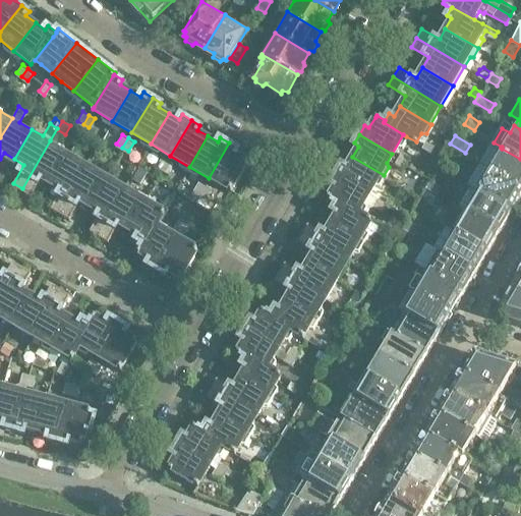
[(420,145),(429,151),(433,144),(424,138),(420,145)]
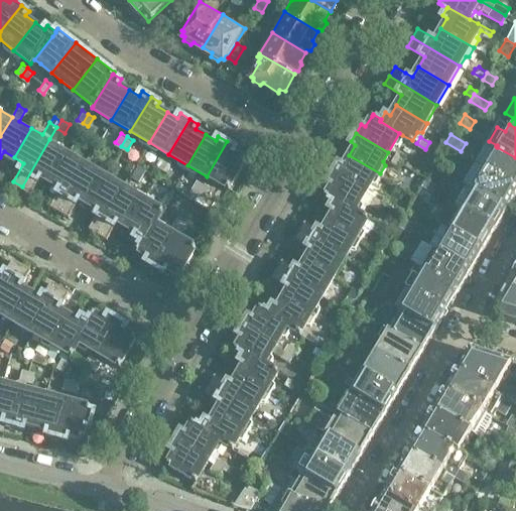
[(69,150),(51,180),(61,186),(60,189),(57,194),(51,205),(60,209),(88,161),(79,156),(86,144),(77,138),(69,150)]
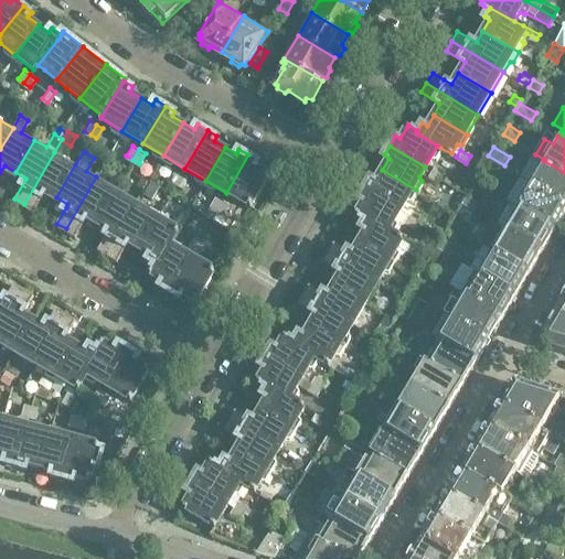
[(34,210),(45,191),(56,197),(75,164),(54,152),(24,204),(34,210)]
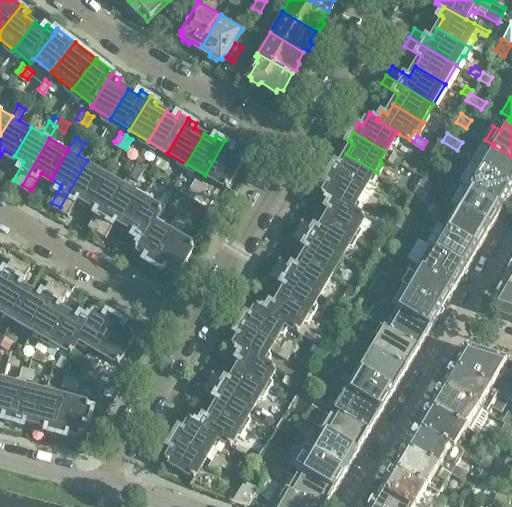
[(225,140),(205,175),(222,185),(224,183),(228,185),(242,160),(244,157),(232,150),(234,145),(225,140)]
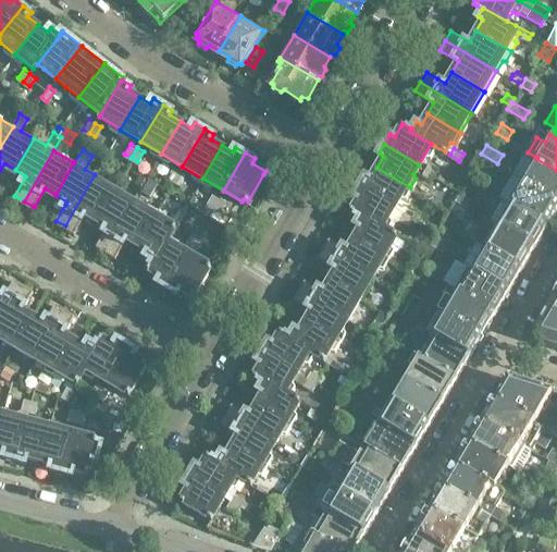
[(477,162),(493,172),(497,163),(481,154),(477,162)]
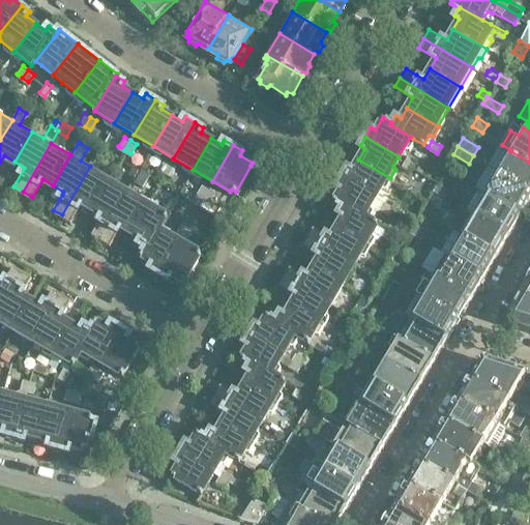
[(492,166),(499,171),(529,188),(529,162),(510,151),(509,150),(503,147),(492,166)]
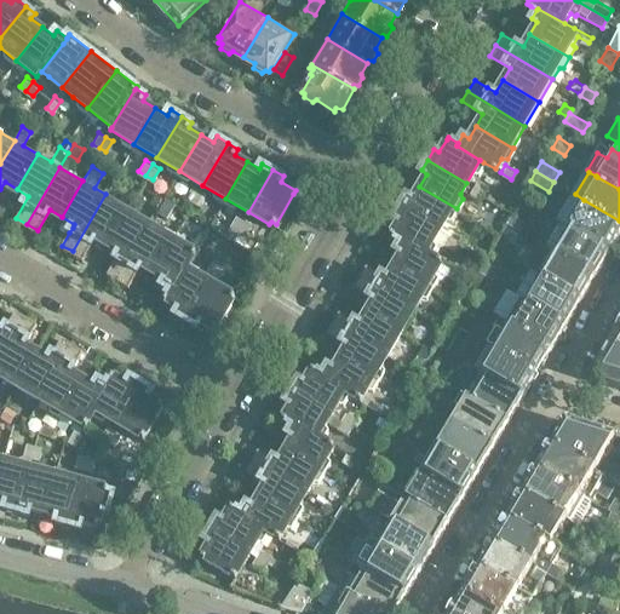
[(478,178),(472,188),(482,193),(487,183),(478,178)]
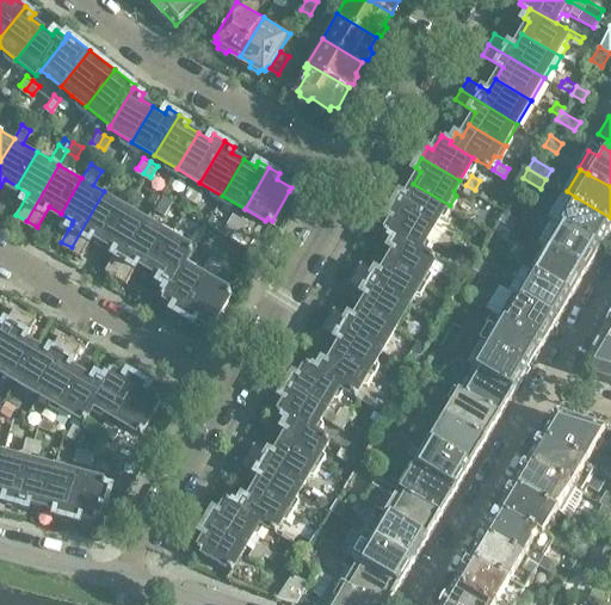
[(190,198),(197,186),(187,181),(181,192),(190,198)]
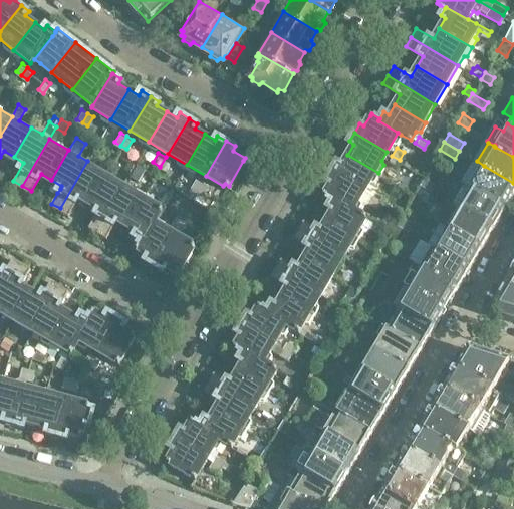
[(347,155),(341,165),(337,162),(331,171),(364,190),(369,181),(374,181),(378,173),(347,155)]
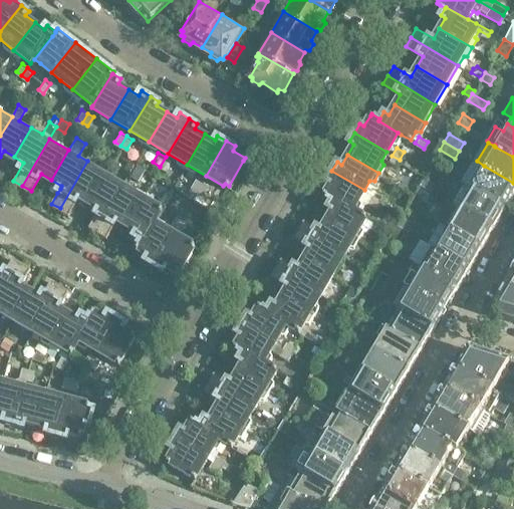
[(392,156),(389,161),(397,165),(400,160),(392,156)]
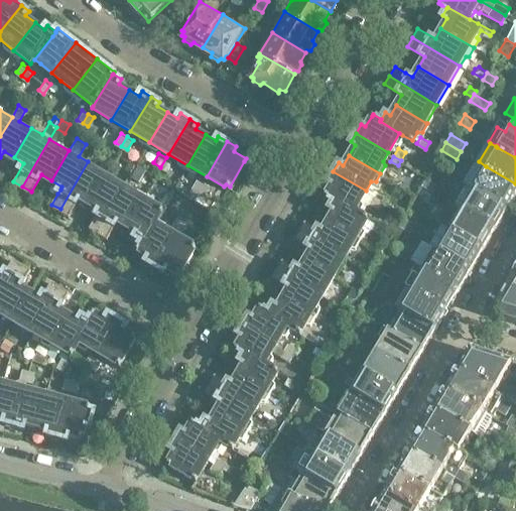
[(173,161),(166,157),(160,167),(168,171),(173,161)]
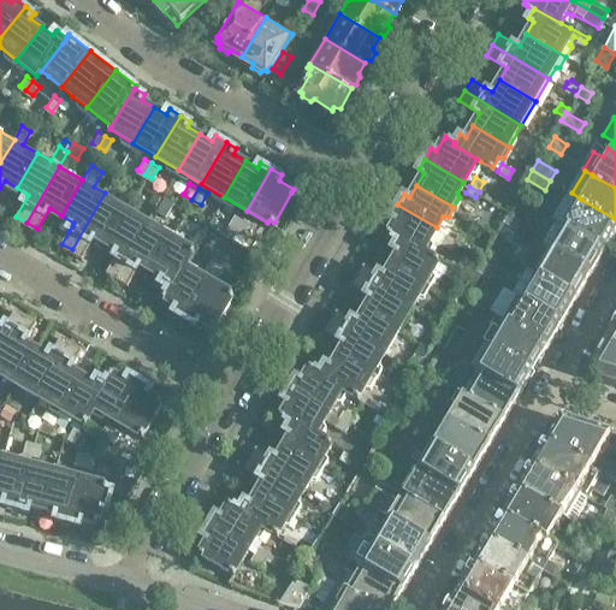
[(105,193),(72,249),(83,256),(95,235),(107,242),(129,207),(105,193)]
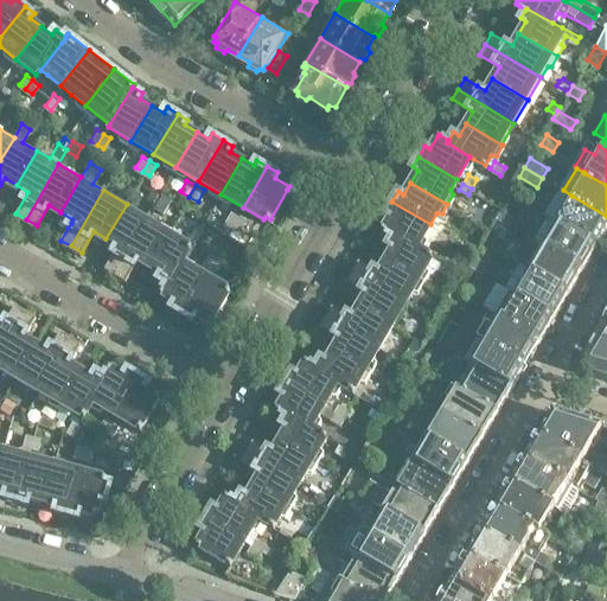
[(563,190),(548,213),(555,217),(598,242),(606,225),(606,216),(572,196),(563,190)]
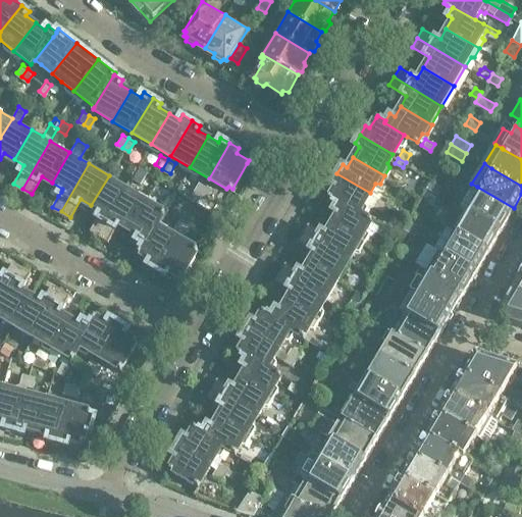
[(149,170),(141,165),(137,172),(145,177),(149,170)]
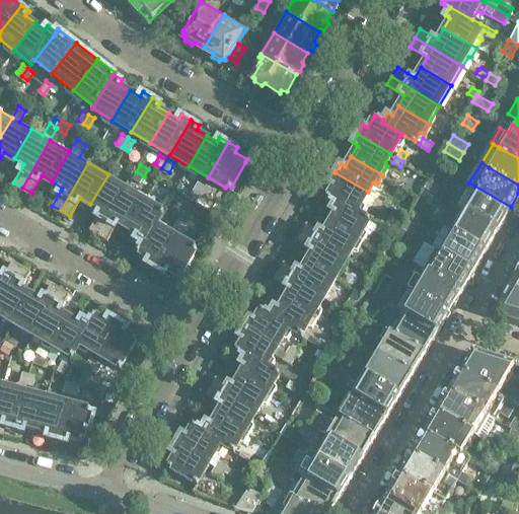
[(370,193),(335,172),(329,180),(335,184),(327,196),(337,201),(338,199),(361,212),(365,205),(372,202),(382,208),(385,202),(370,193)]
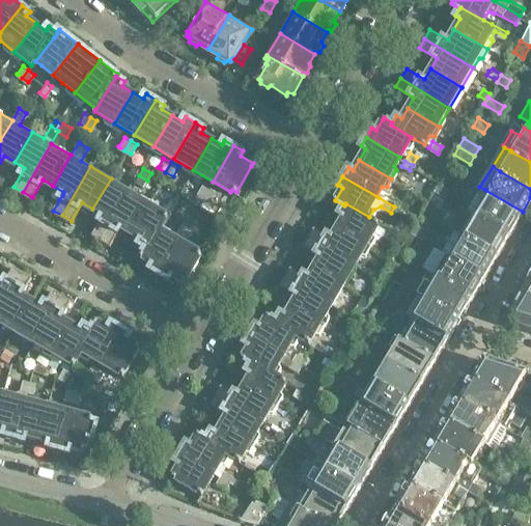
[(111,178),(92,209),(104,215),(92,232),(102,239),(131,189),(111,178)]
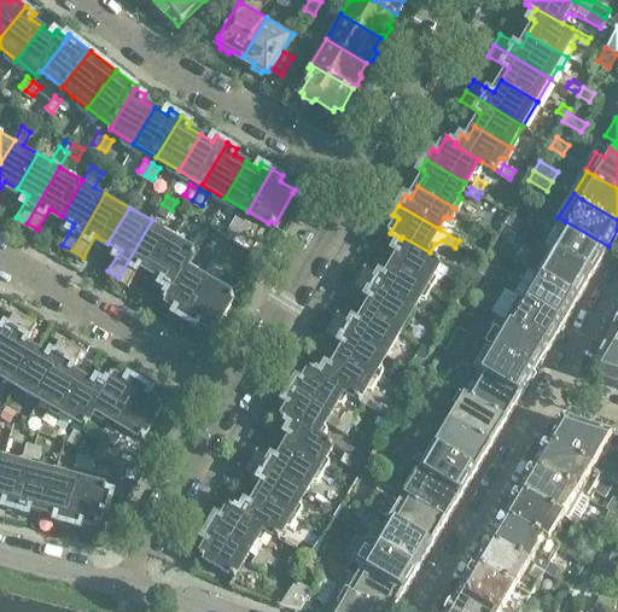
[(524,219),(511,210),(506,219),(519,227),(524,219)]
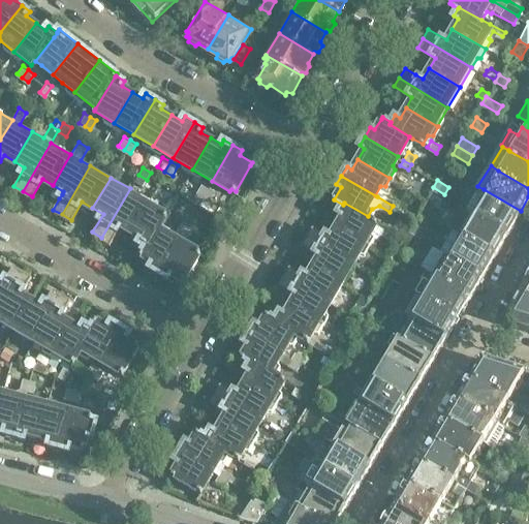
[(201,196),(208,186),(199,182),(194,191),(194,192),(201,196)]
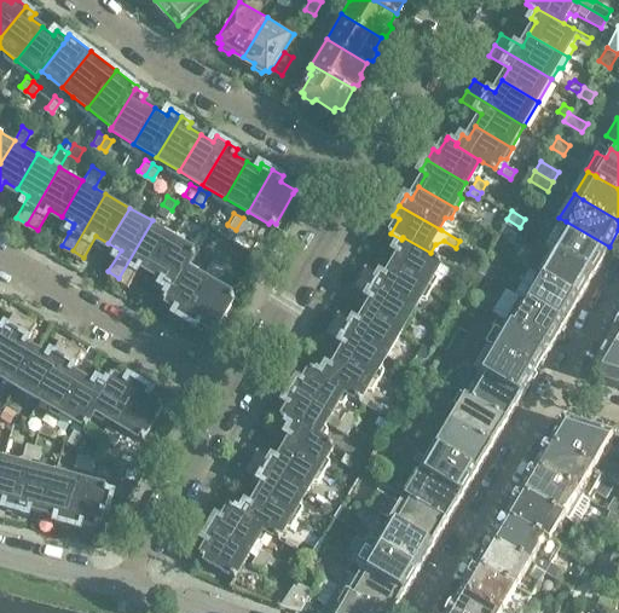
[(246,235),(252,224),(243,218),(236,230),(246,235)]
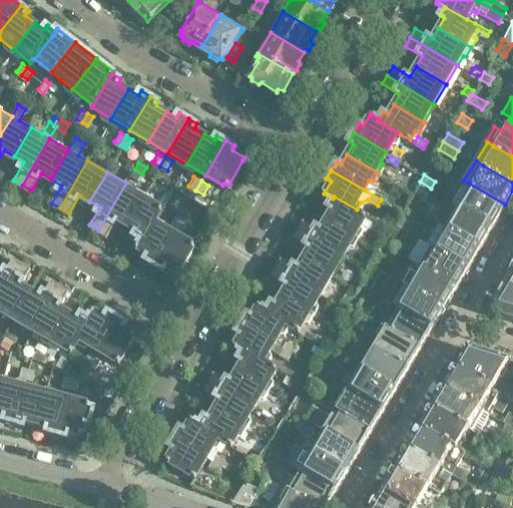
[(145,194),(127,223),(138,229),(135,234),(140,237),(142,238),(144,239),(161,210),(159,209),(174,185),(167,181),(156,198),(154,197),(146,192),(145,194)]
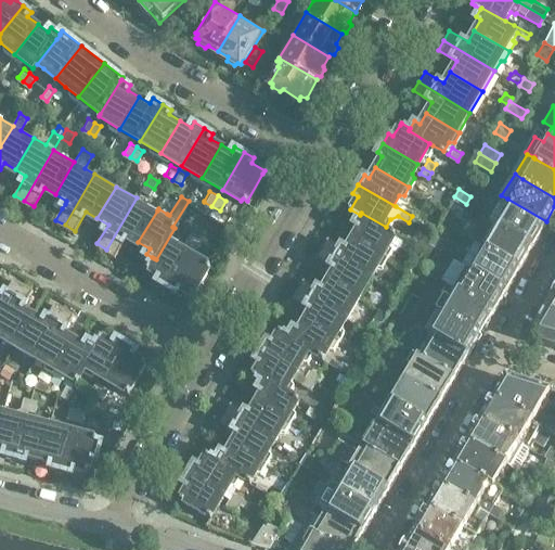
[(137,197),(106,250),(115,255),(127,235),(138,242),(157,210),(158,208),(149,203),(146,204),(137,197)]
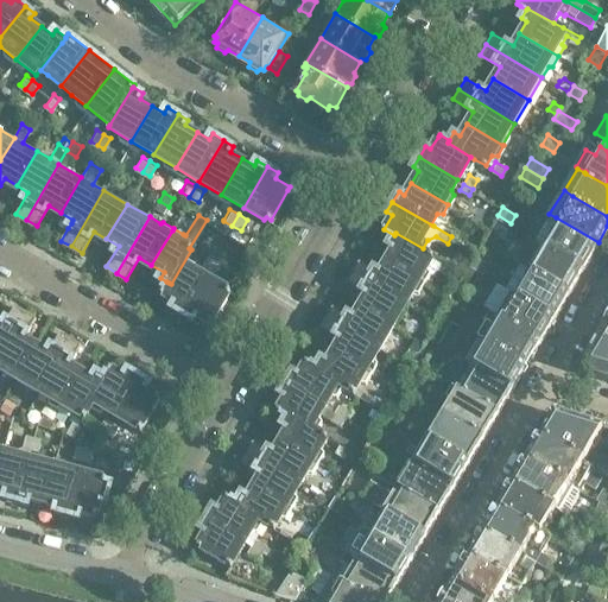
[(548,223),(537,239),(584,267),(599,242),(556,217),(551,226),(548,223)]
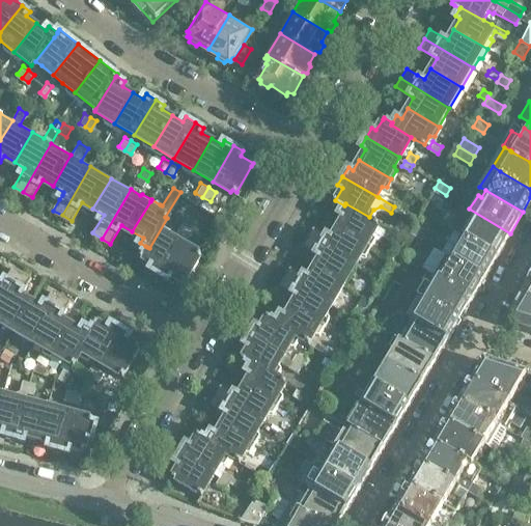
[(383,233),(393,239),(396,232),(369,217),(345,203),(344,205),(340,212),(345,215),(339,225),(371,246),(376,238),(383,233)]
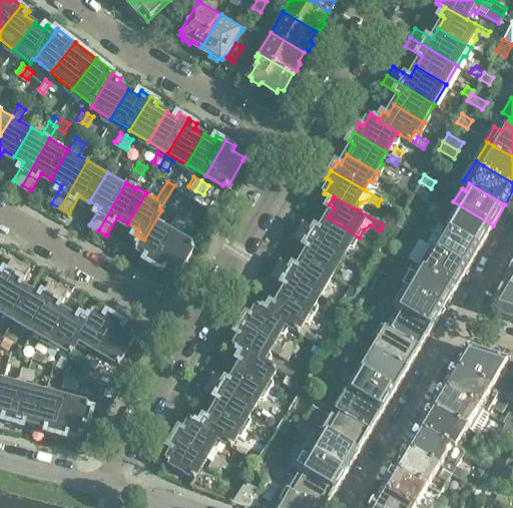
[(186,208),(195,213),(202,203),(192,197),(186,208)]
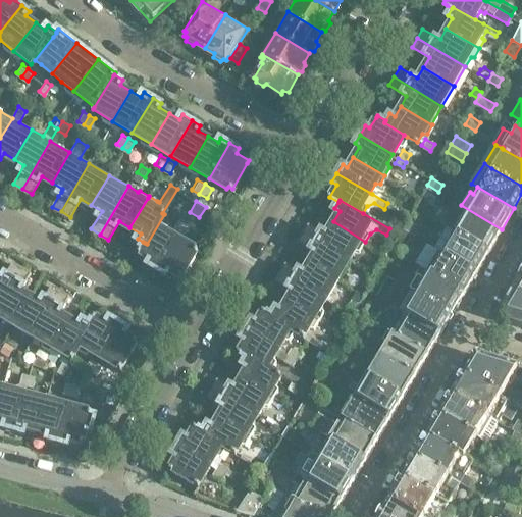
[(488,250),(502,229),(461,205),(448,226),(488,250)]
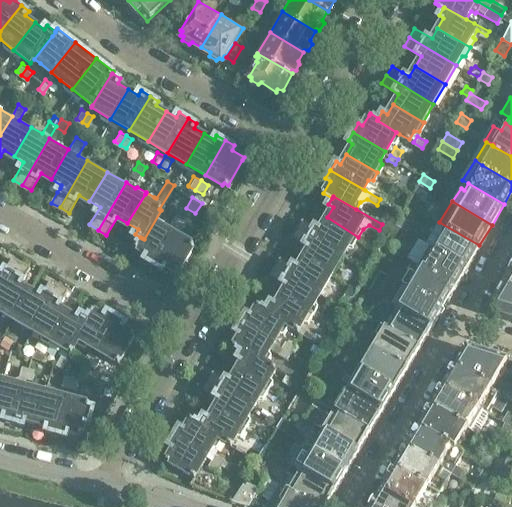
[(170,222),(176,225),(182,216),(186,208),(180,204),(170,222)]
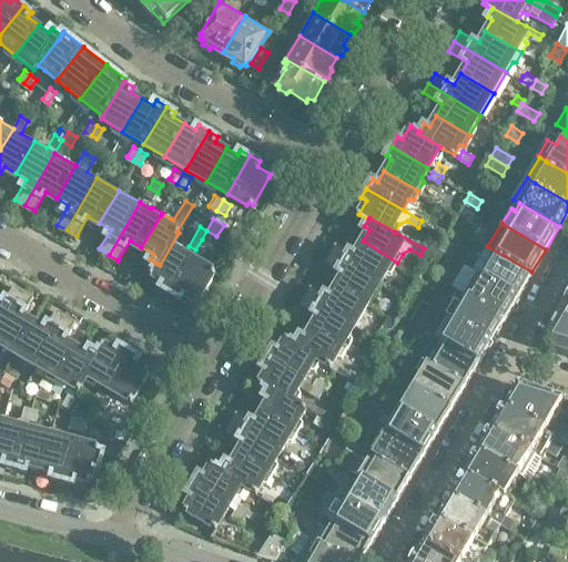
[(160,265),(158,264),(152,273),(164,281),(162,286),(172,292),(194,254),(176,243),(181,235),(179,233),(160,265)]
